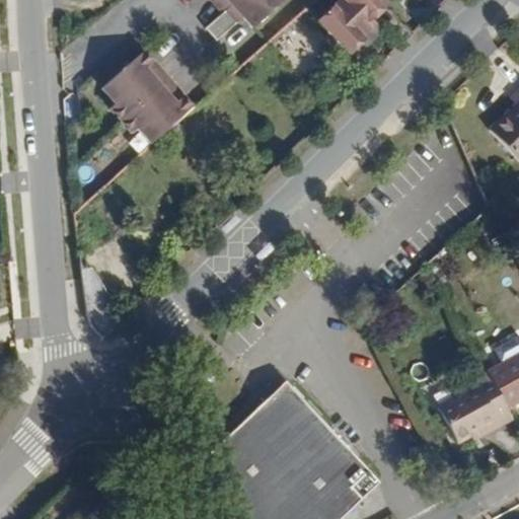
[(215,0),(218,3),(215,7),(224,17),(207,33),(217,47),(237,28),(227,16),(233,11),(243,22),(252,33),(287,4),(282,0),(209,0),(211,2),(212,0),(215,0)]
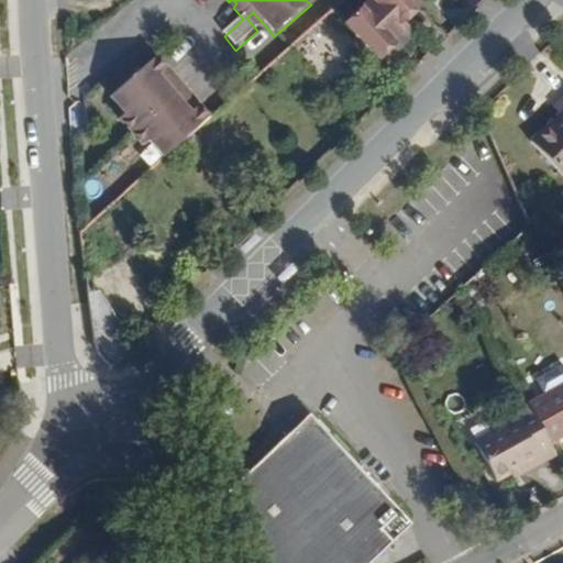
[(417,9),(408,0),(373,0),(375,1),(349,28),(382,62),(389,55),(397,54),(409,42),(398,29),(417,9)]
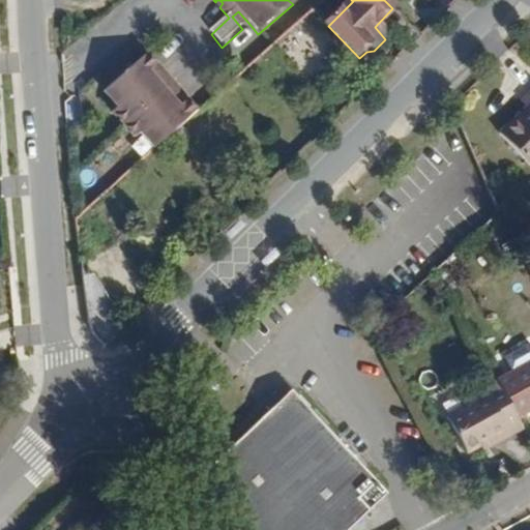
[(232,17),(242,29),(248,23),(238,11),(232,17)]
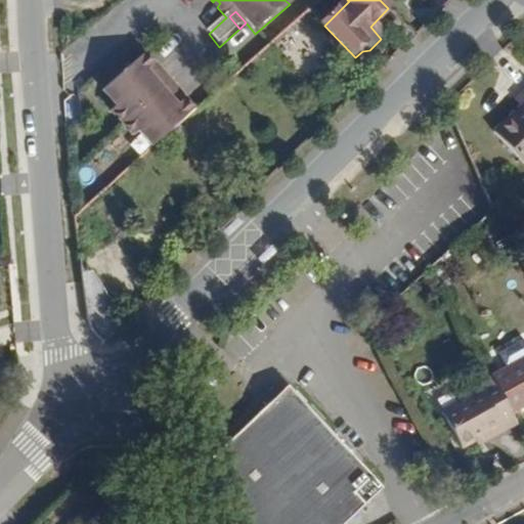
[(139,136),(153,151),(194,114),(185,102),(182,106),(177,101),(181,97),(160,74),(157,77),(151,73),(156,68),(146,57),(103,95),(117,111),(113,116),(133,141),(139,136)]
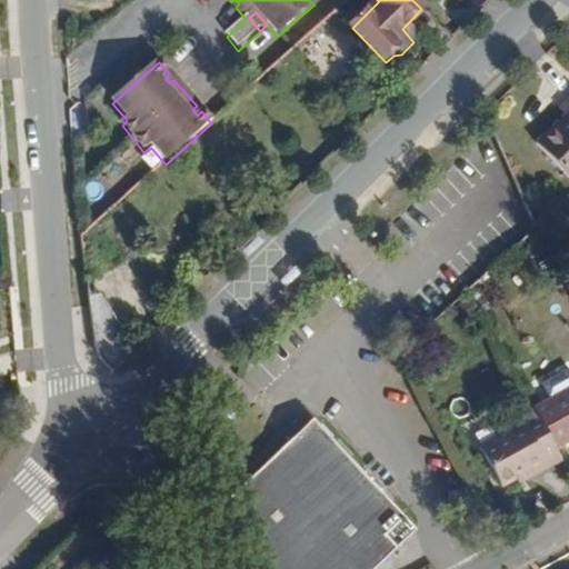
[(173,80),(169,73),(165,79),(170,83),(173,80)]
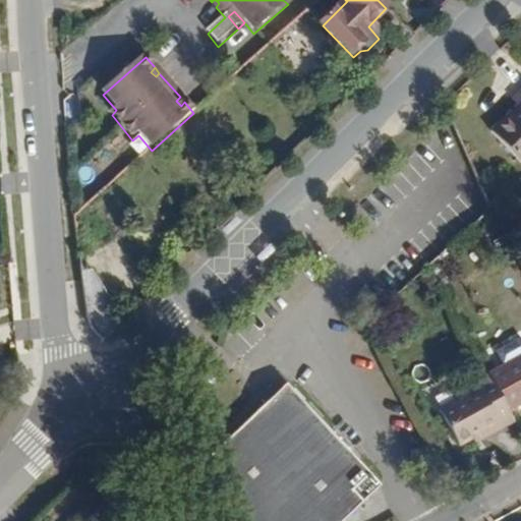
[(520,89),(519,91),(520,93),(520,100),(516,105),(490,129),(520,163),(520,89)]
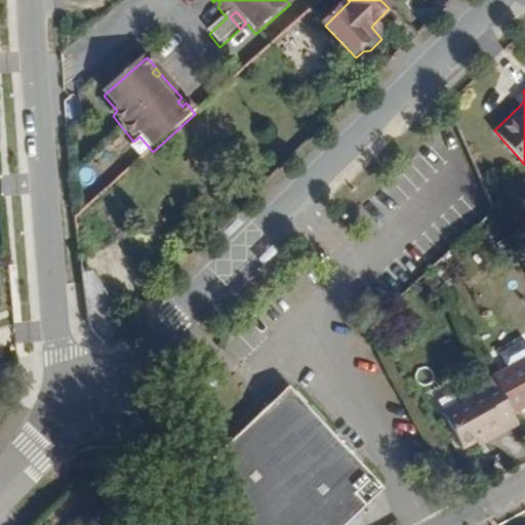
[(515,99),(520,106),(524,101),(524,93),(523,91),(515,99)]
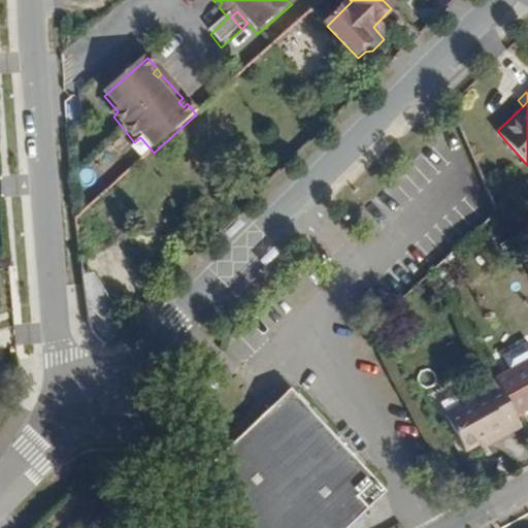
[(83,262),(77,265),(89,316),(107,295),(90,274),(84,275),(83,262)]
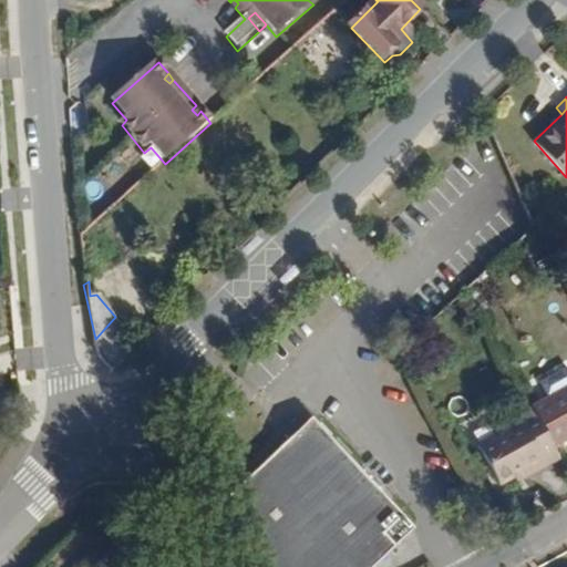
[(566,385),(535,404),(557,444),(566,437),(566,385)]
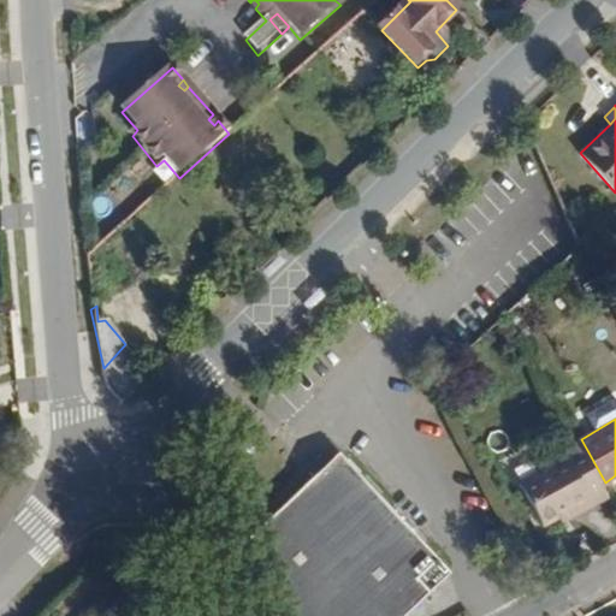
[(605,483),(581,439),(568,446),(573,455),(521,481),(543,522),(557,515),(593,495),(598,503),(612,496),(605,483)]
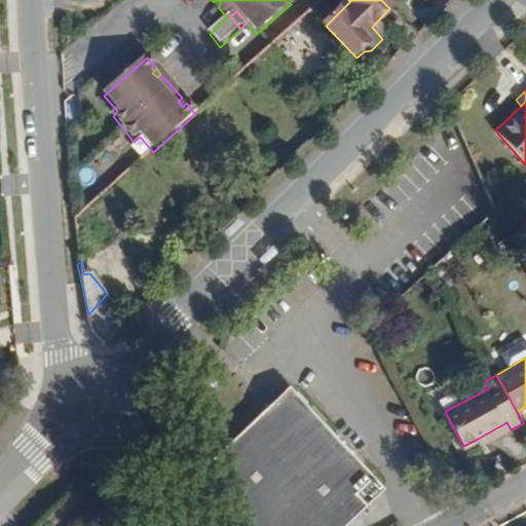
[(186,480),(207,525),(345,525),(366,508),(385,489),(291,386),(268,407),(186,480)]
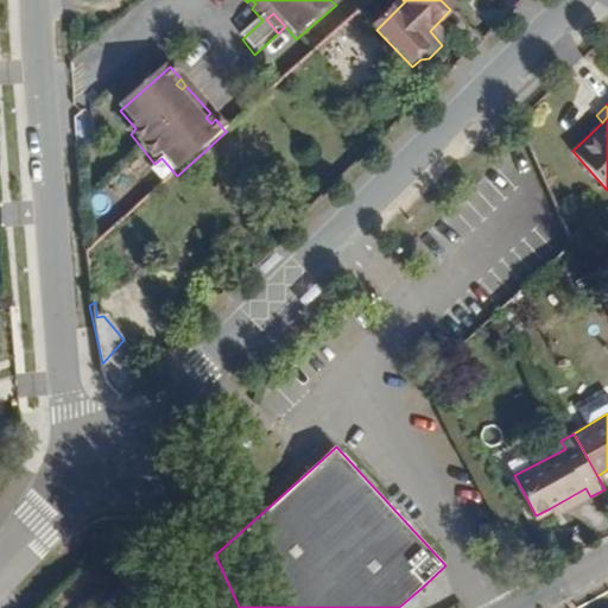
[(555,515),(590,496),(586,488),(550,508),(555,515)]
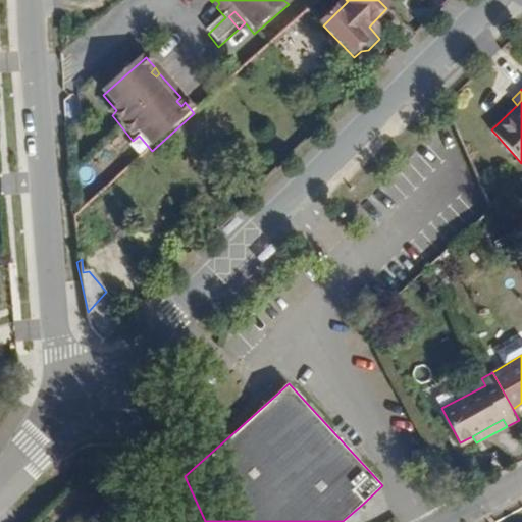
[(72,521),(71,521),(104,521),(92,510),(80,521),(72,521)]
